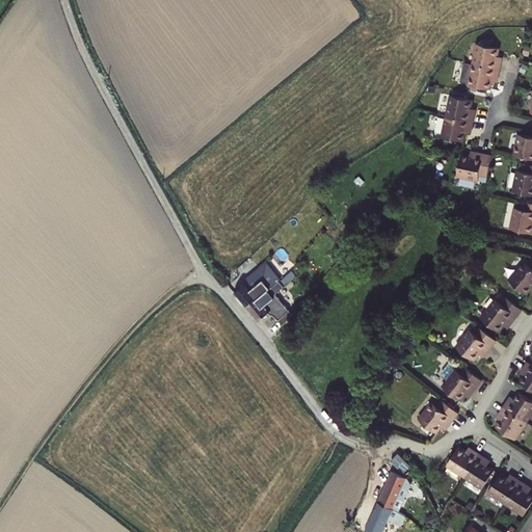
[(477,44),(473,64),(500,70),(501,62),(500,62),(500,56),(498,56),(499,49),(477,44)]
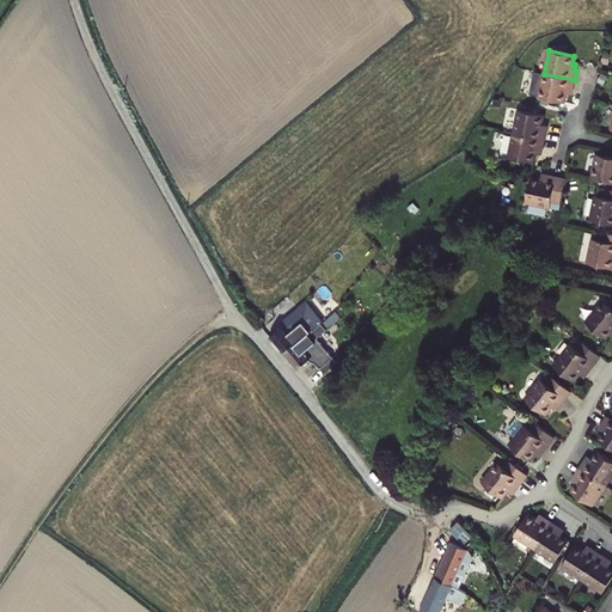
[(573,90),(575,80),(544,74),(534,73),(531,92),(539,95),(538,99),(564,104),(567,96),(569,97),(570,90),(573,90)]
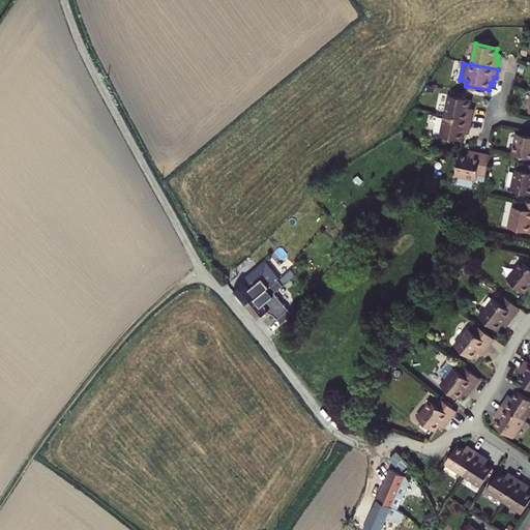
[(448,96),(444,116),(471,122),(473,114),(471,114),(471,108),(470,108),(471,100),(448,96)]
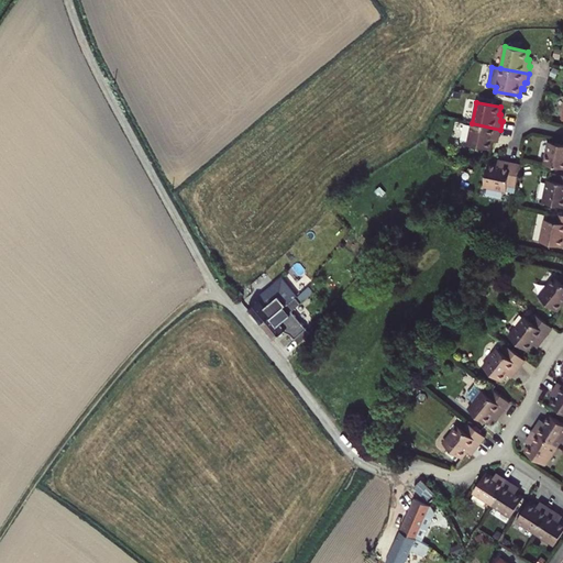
[(496,139),(499,139),(500,130),(472,123),(468,146),(492,152),(493,143),(495,143),(496,139)]
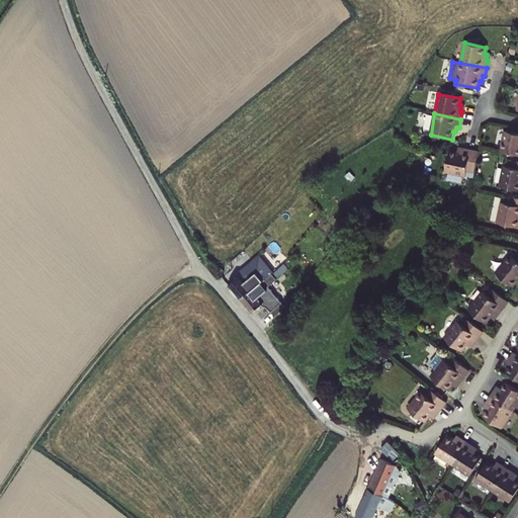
[(517,135),(504,132),(499,153),(517,156),(517,135)]
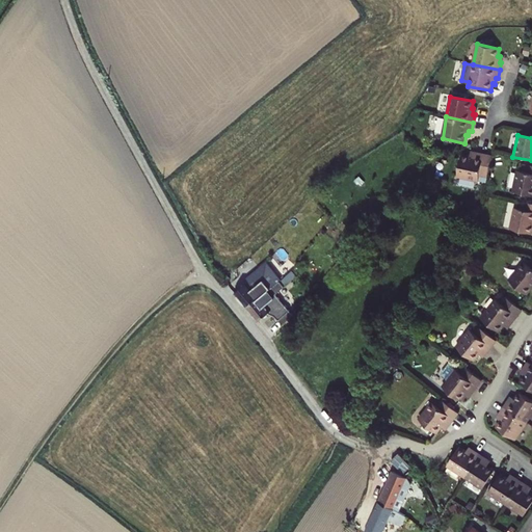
[(470,157),(461,156),(456,178),(477,183),(479,176),(486,178),(490,157),(475,154),(475,156),(470,155),(470,157)]
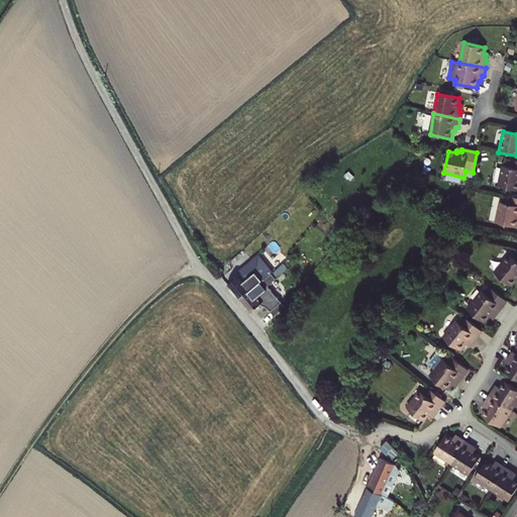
[(509,168),(503,167),(498,188),(516,191),(516,163),(511,162),(509,168)]
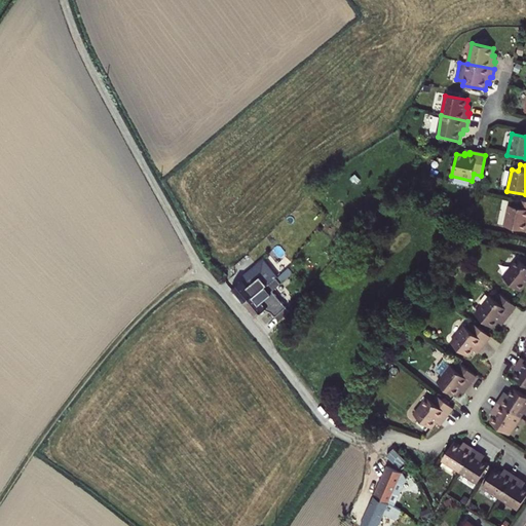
[(515,208),(509,207),(503,227),(525,232),(525,230),(525,201),(517,199),(515,208)]
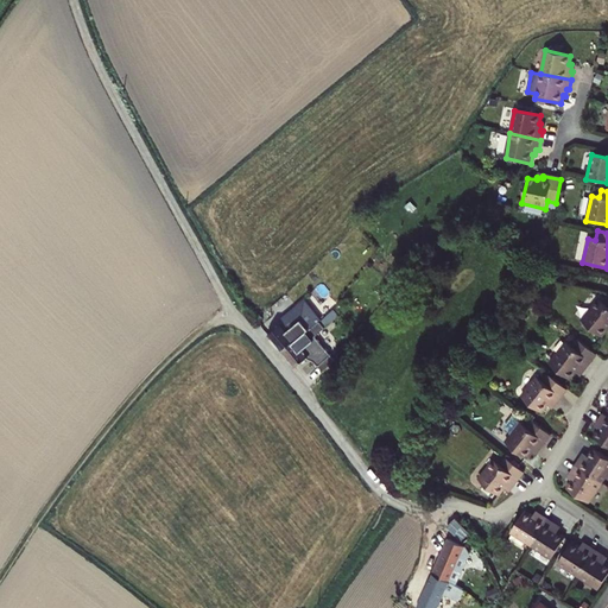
[(607,297),(605,302),(599,297),(581,320),(602,335),(607,328),(607,327),(607,297)]
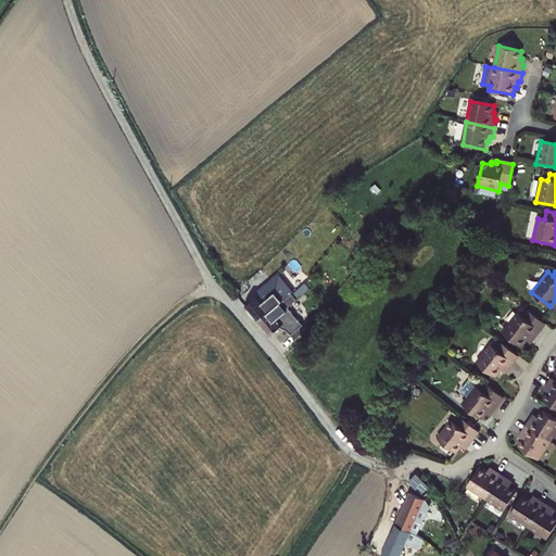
[(261,321),(285,301),(269,281),(258,292),(261,295),(250,305),(261,321)]
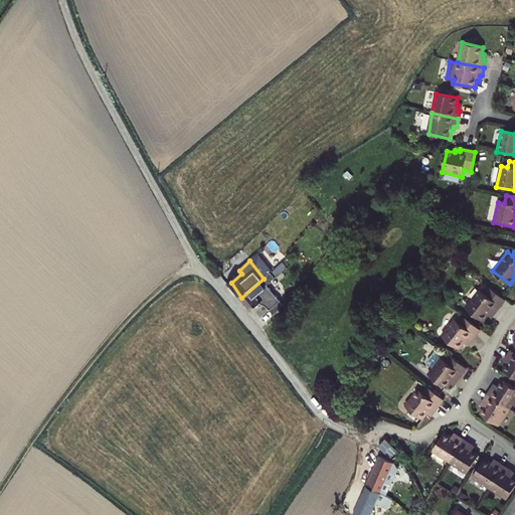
[(264,279),(241,298),(251,311),(264,300),(256,292),(268,282),(264,279)]
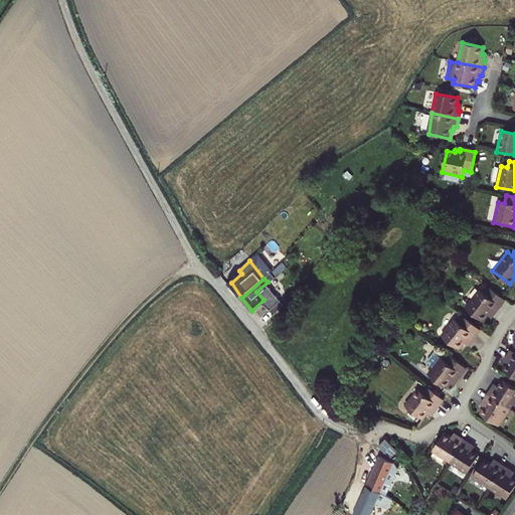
[(485,293),(479,290),(466,307),(483,321),(488,315),(492,310),(496,313),(505,300),(489,288),(485,293)]
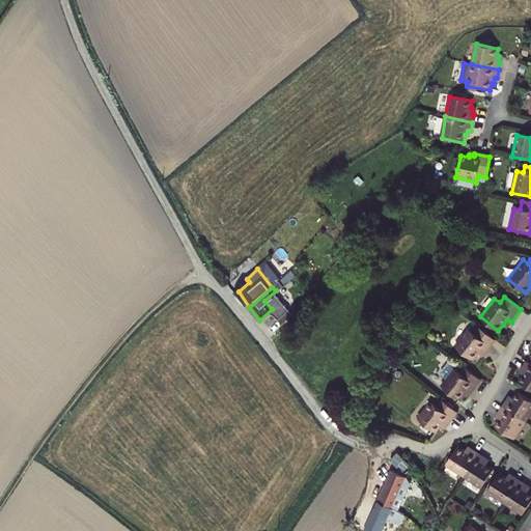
[(287,318),(292,311),(283,300),(274,308),(280,314),(282,313),(287,318)]
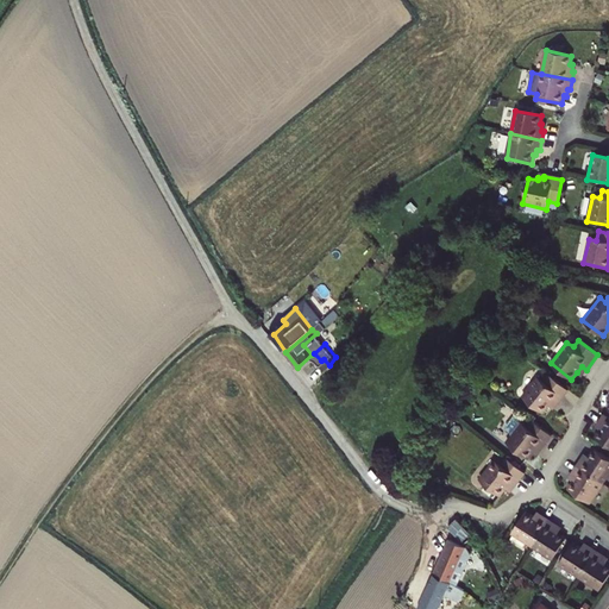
[(542,382),(537,377),(521,395),(542,413),(548,406),(550,407),(554,402),(557,405),(569,389),(548,374),(542,382)]
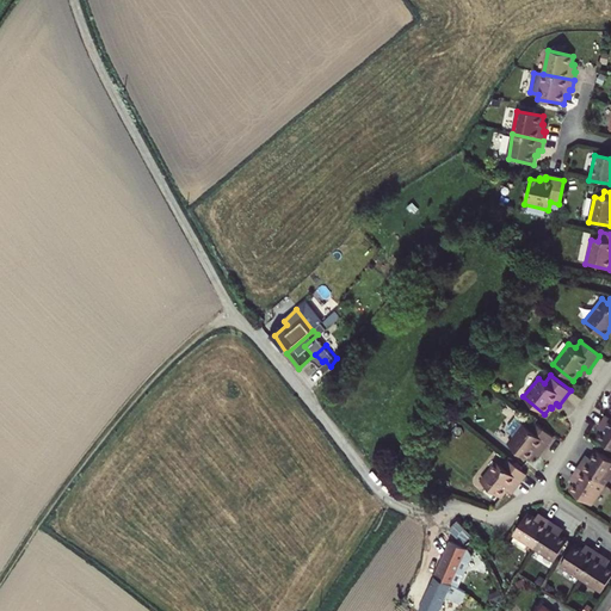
[(602,431),(604,432),(598,439),(610,448),(610,418),(608,417),(603,425),(604,426),(602,431)]
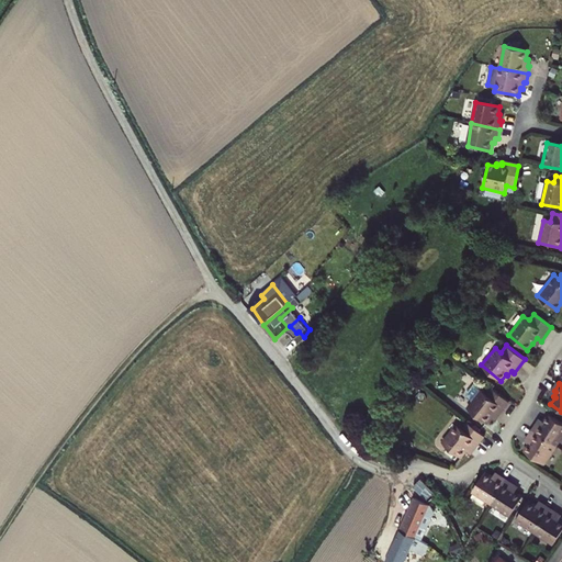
[(468,397),(472,402),(468,408),(486,423),(492,417),(493,418),(496,413),(498,415),(509,402),(492,388),(486,394),(473,384),(467,393),(468,397)]
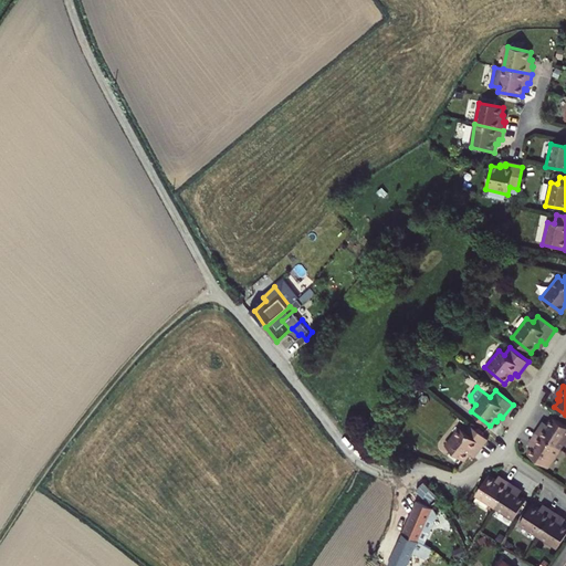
[(541,426),(536,435),(561,450),(565,440),(565,426),(553,418),(548,426),(546,423),(543,428),(541,426)]
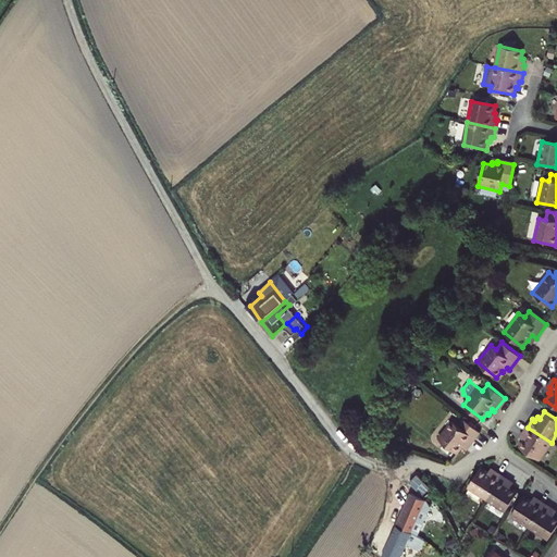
[(458,424),(453,421),(437,440),(457,454),(462,447),(463,448),(467,444),(470,446),(480,432),(462,418),(458,424)]
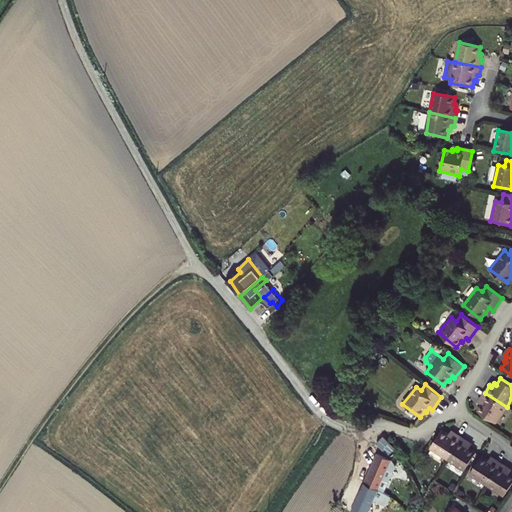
[(479,413),(497,424),(507,407),(485,393),(481,400),(483,401),(481,404),(483,406),(479,413)]
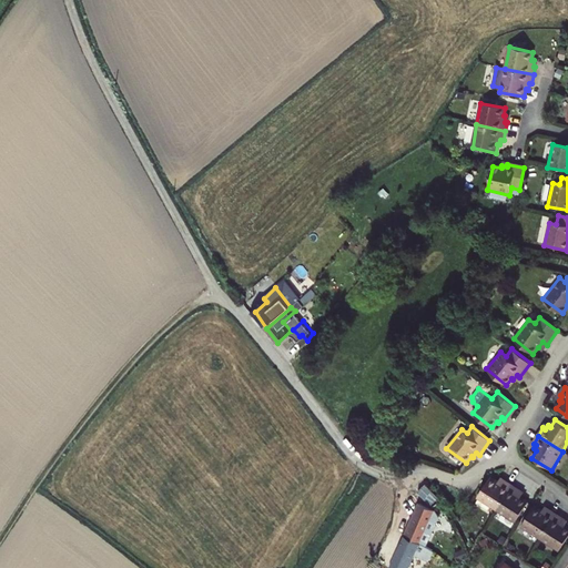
[(478,499),(497,511),(513,486),(506,482),(504,484),(499,480),(498,484),(492,478),(478,499)]
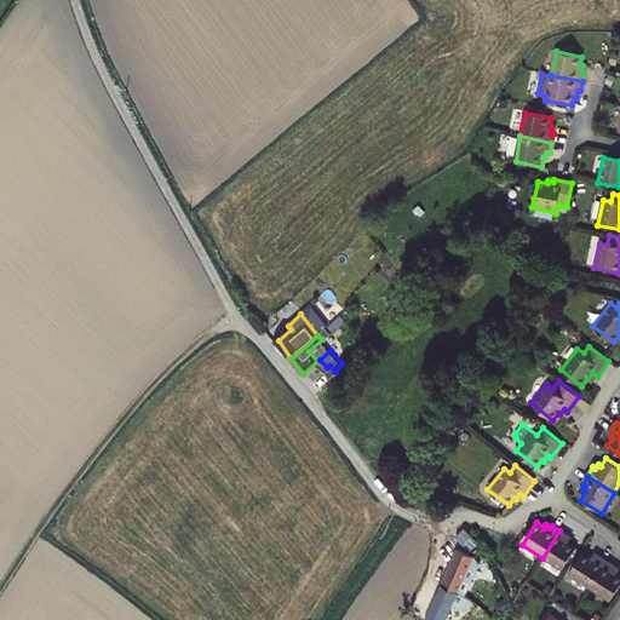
[(455,537),(469,547),(470,546),(476,539),(464,527),(455,537)]
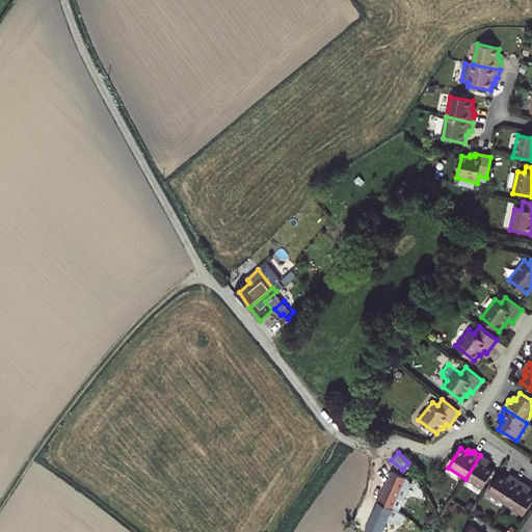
[(486,461),(487,459),(480,455),(466,479),(484,490),(496,472),(489,467),(490,464),(486,461)]
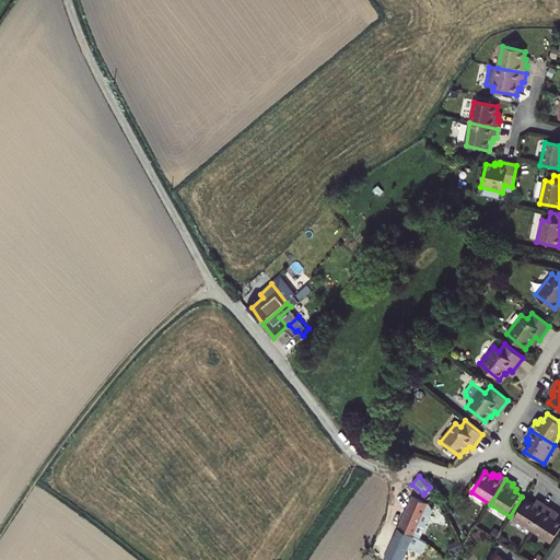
[(438,503),(430,490),(424,493),(432,506),(438,503)]
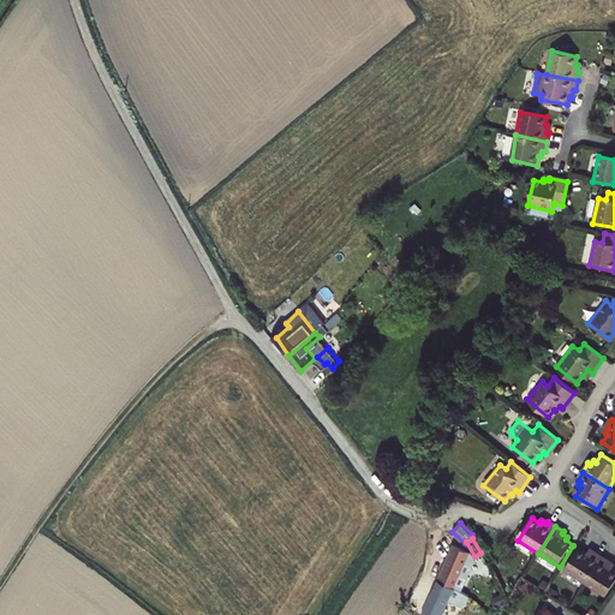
[(455,544),(439,580),(461,590),(467,578),(461,574),(470,555),(466,553),(467,550),(455,544)]
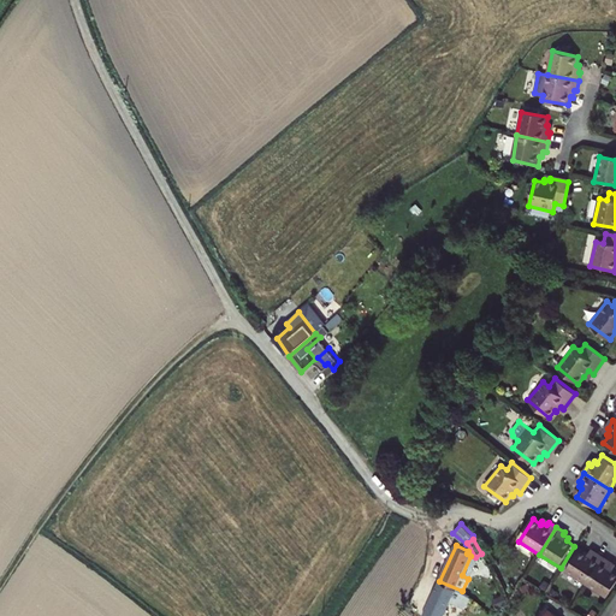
[(566,570),(586,585),(604,557),(596,552),(594,555),(588,551),(587,554),(579,549),(566,570)]
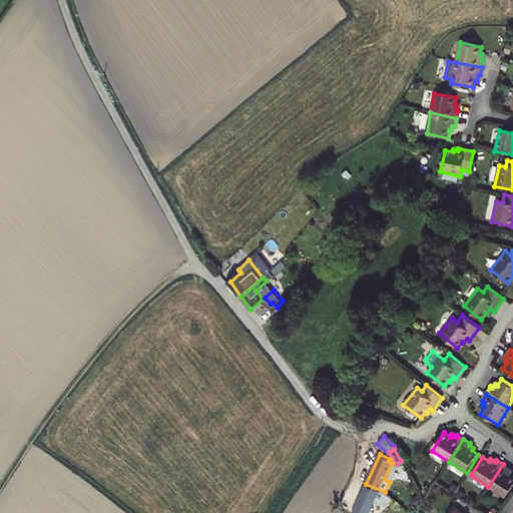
[(508,471),(510,468),(503,464),(488,487),(506,498),(512,486),(512,476),(511,475),(512,473),(508,471)]
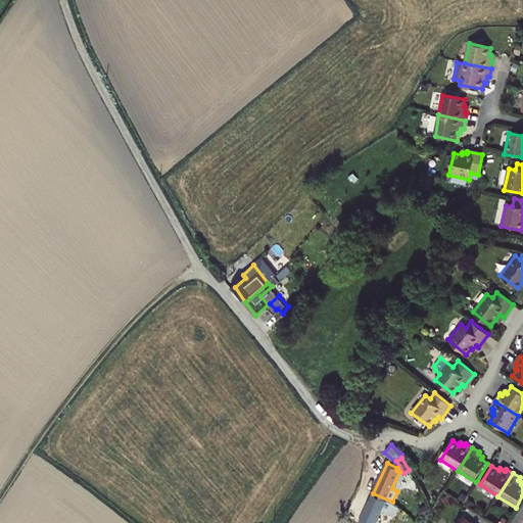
[(395,515),(399,508),(392,502),(373,493),(360,522),(361,522),(380,522),(377,520),(382,509),(395,515)]
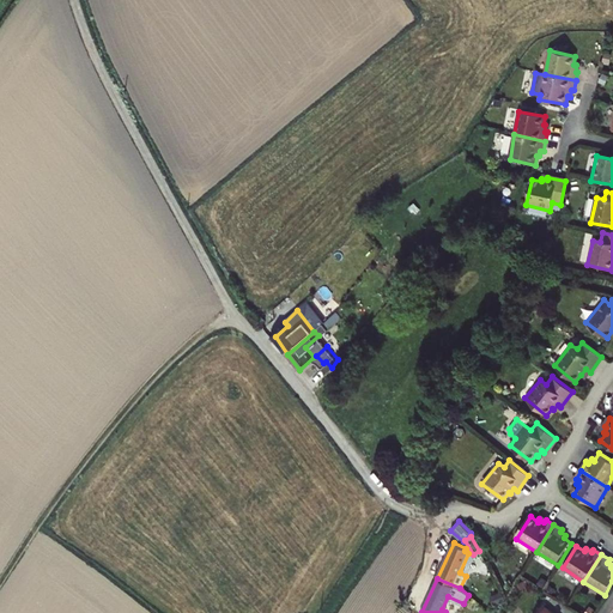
All buildings are outlined.
